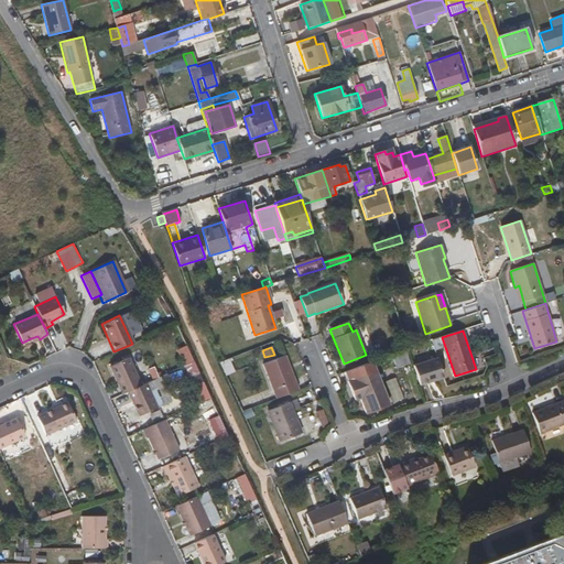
[(391,355),(394,367),(409,361),(405,349),(391,355)]
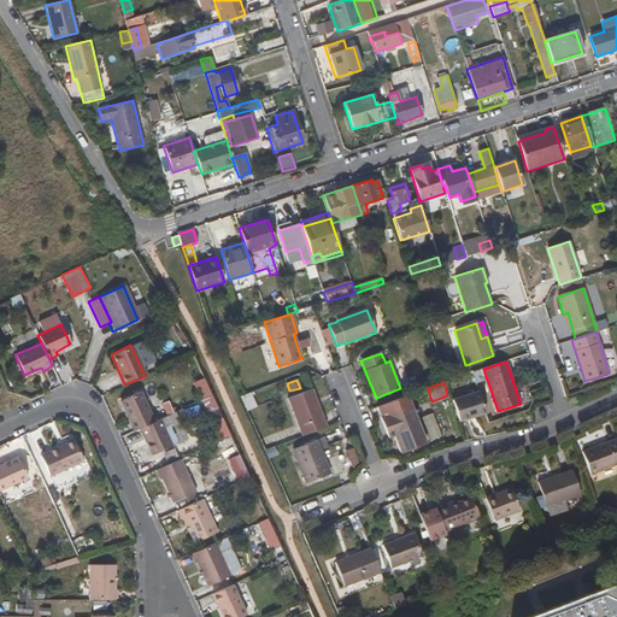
[(312,389),(287,399),(301,438),(325,428),(312,389)]
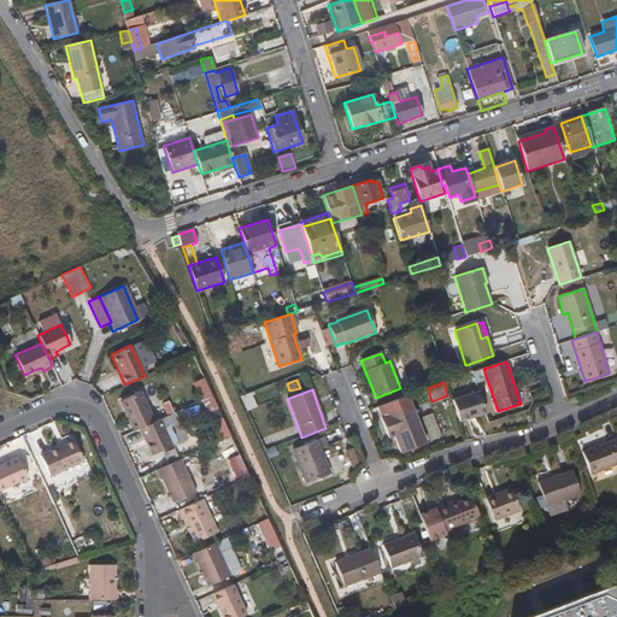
[(140,392),(119,401),(133,430),(139,428),(153,422),(140,392)]
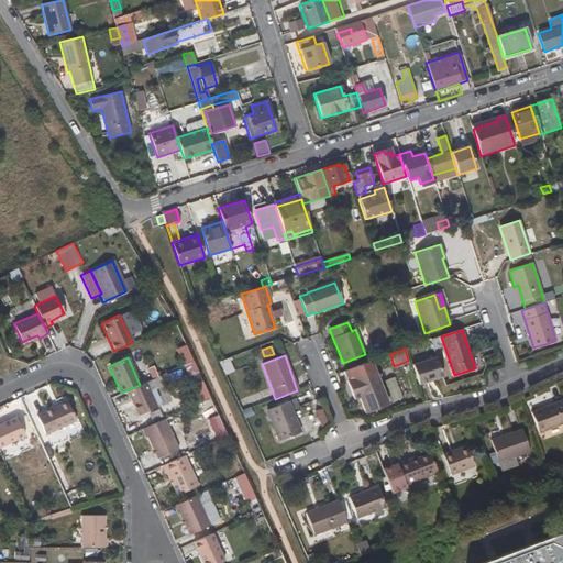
[(435,357),(412,365),(419,385),(442,377),(440,368),(435,357)]
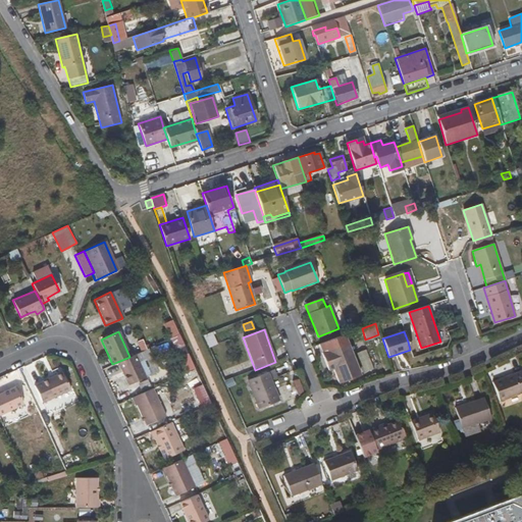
[(209,332),(203,334),(208,346),(214,344),(209,332)]
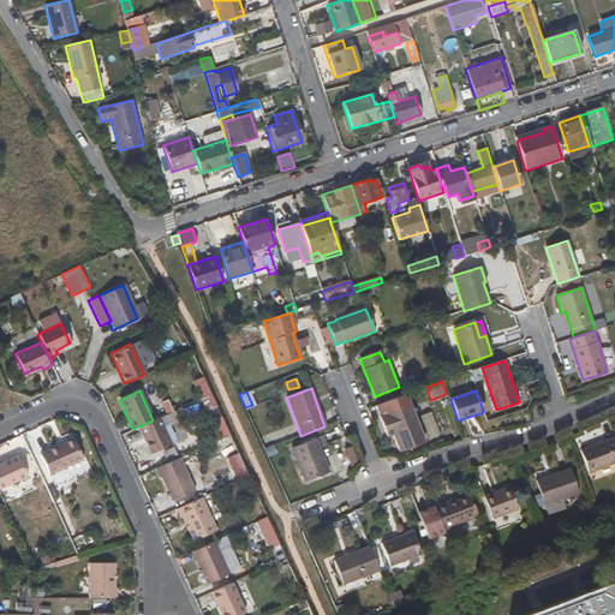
[(423,441),(405,394),(380,405),(383,413),(378,416),(384,430),(389,429),(392,435),(398,452),(423,441)]
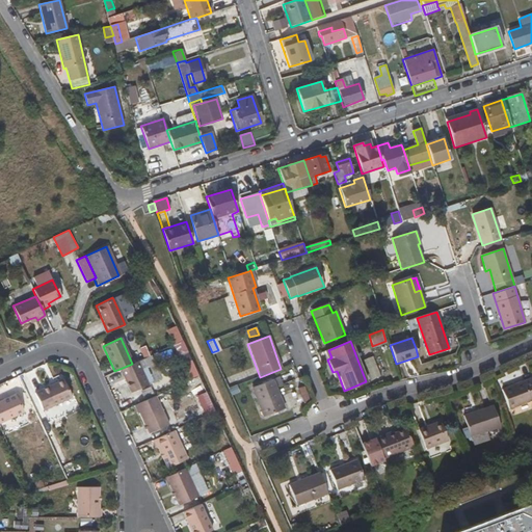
[(130,392),(148,383),(137,362),(132,364),(120,369),(130,392)]
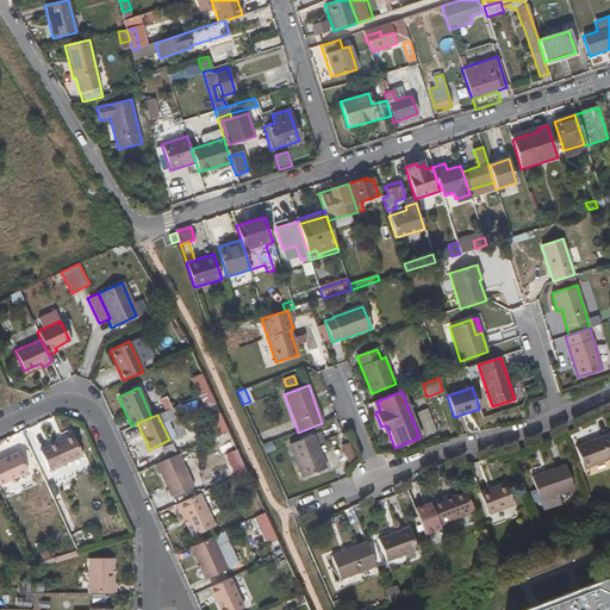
[(576,447),(584,471),(609,459),(609,439),(608,435),(576,447)]
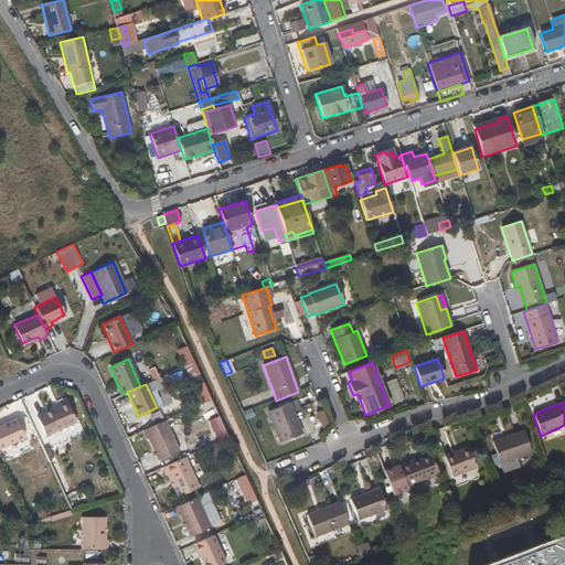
[(68,404),(38,417),(46,436),(76,422),(68,404)]
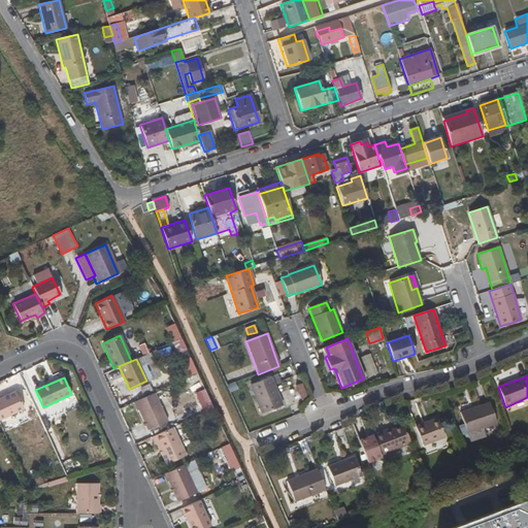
[(262,414),(282,405),(270,377),(251,386),(262,414)]
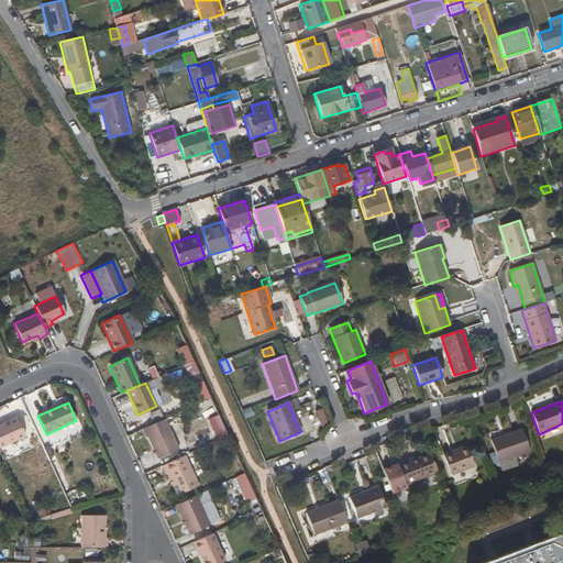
[(220,439),(227,435),(217,414),(209,417),(220,439)]
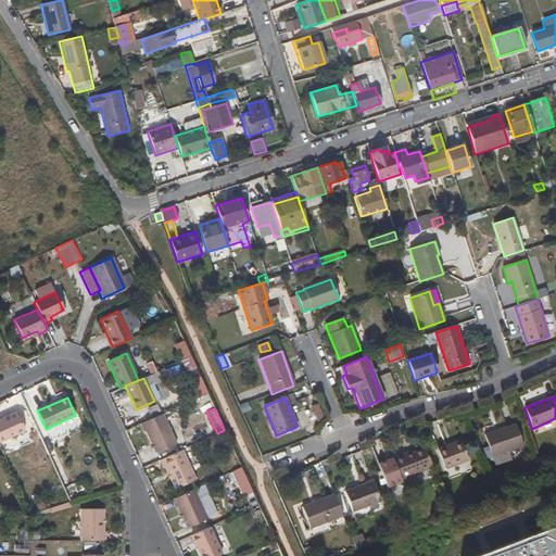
[(16,412),(0,419),(0,441),(25,430),(16,412)]
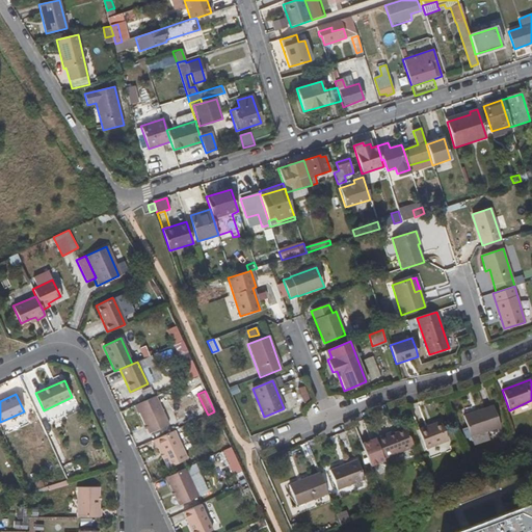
[(149,433),(168,424),(155,396),(134,405),(138,414),(139,413),(149,433)]
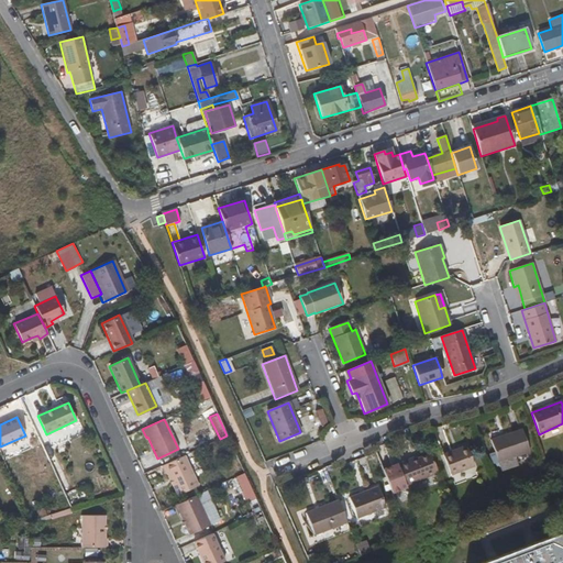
[(490,440),(498,463),(530,452),(521,429),(490,440)]
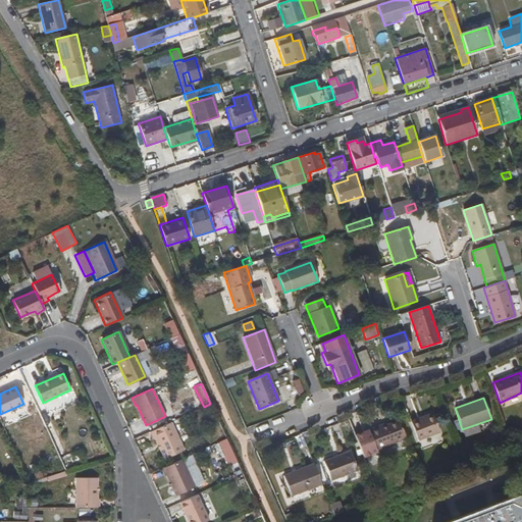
[(410,421),(418,441),(439,433),(431,413),(410,421)]
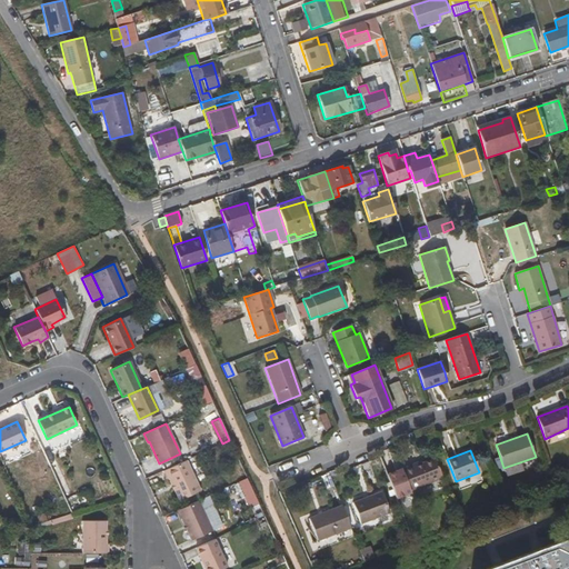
[(418,465),(417,462),(386,475),(395,498),(409,492),(409,491),(441,479),(433,458),(418,465)]
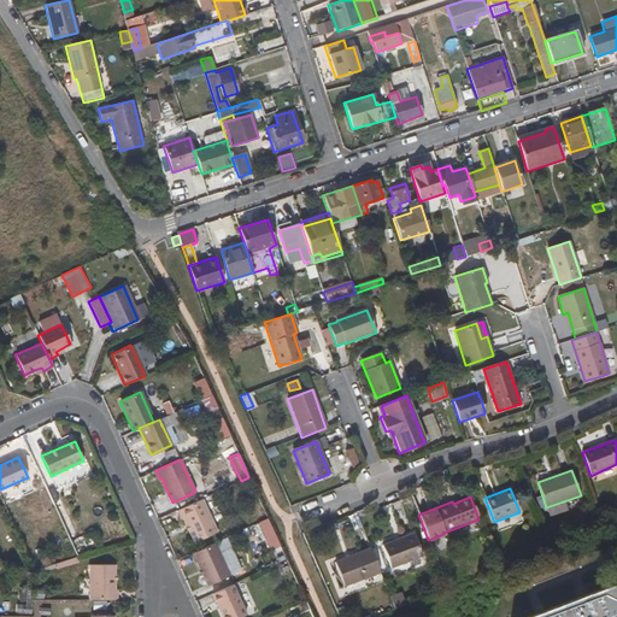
[(216,532),(201,499),(176,511),(181,519),(183,518),(193,542),(216,532)]
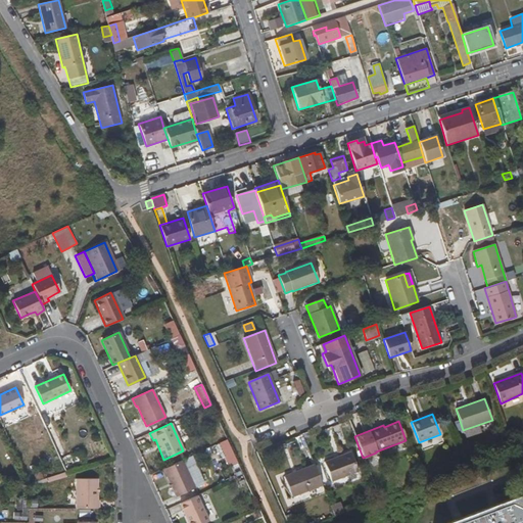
[(230,466),(237,462),(227,439),(219,442),(230,466)]
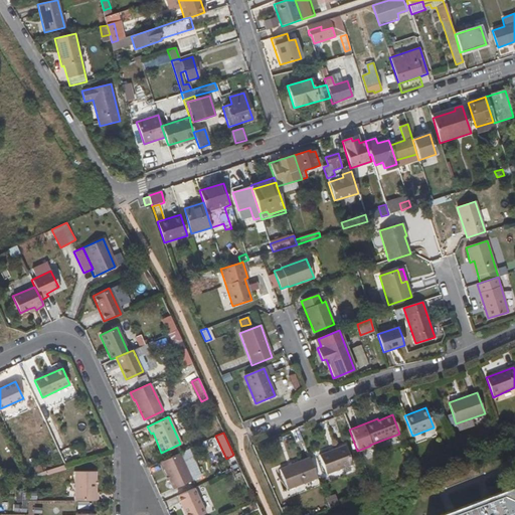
[(327,475),(352,465),(345,446),(319,456),(327,475)]
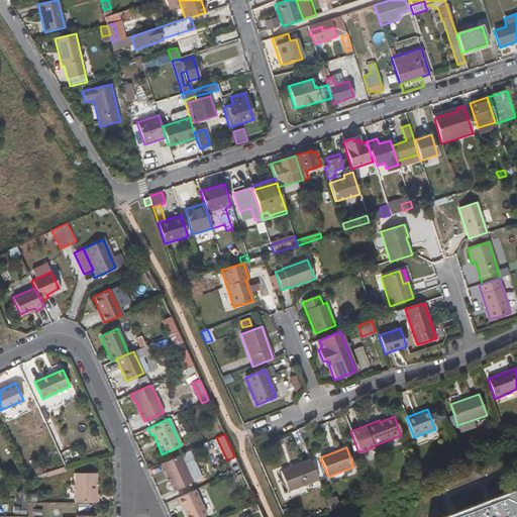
[(193,483),(180,454),(159,464),(162,472),(164,472),(174,491),(193,483)]
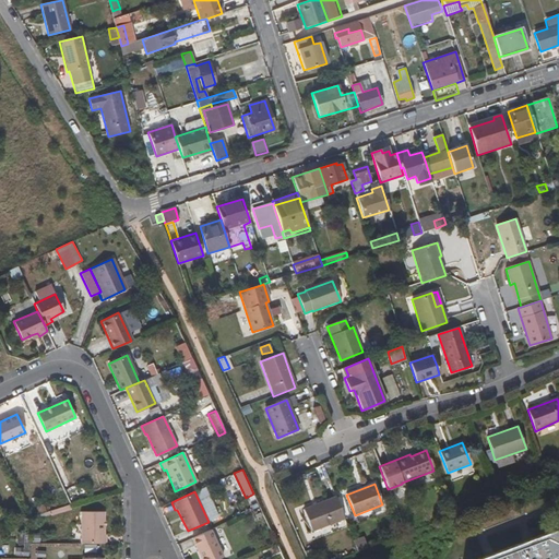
[(311,532),(344,520),(335,496),(302,509),(311,532)]
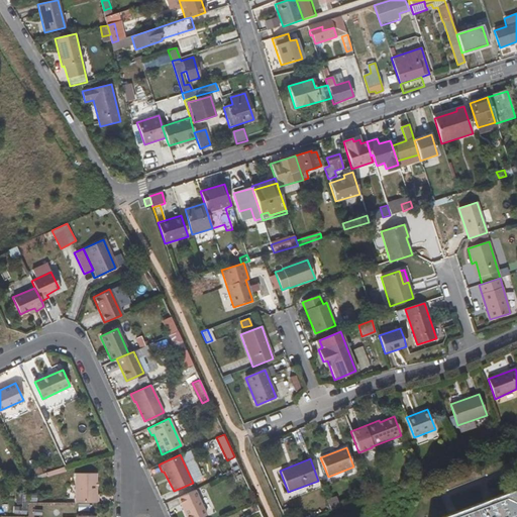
[(75,474),(75,502),(97,503),(97,495),(96,495),(96,473),(75,474)]
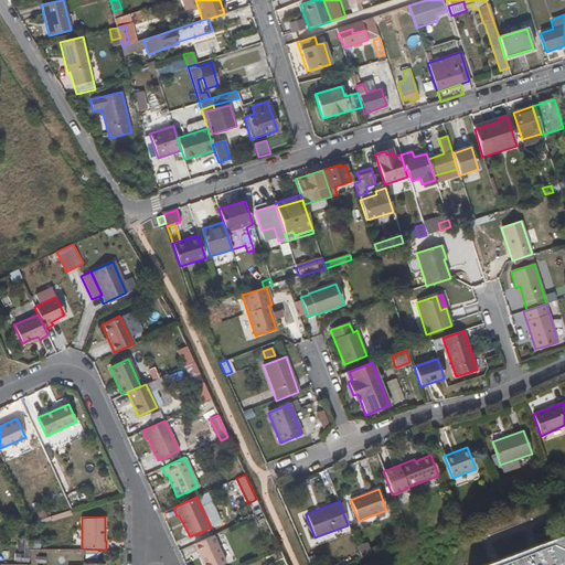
[(220,564),(225,563),(213,535),(194,544),(203,564),(220,564)]
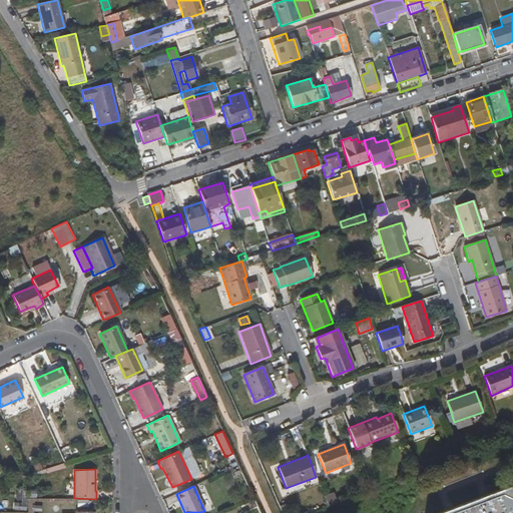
[(512,512),(512,496),(509,487),(441,512),(512,512)]
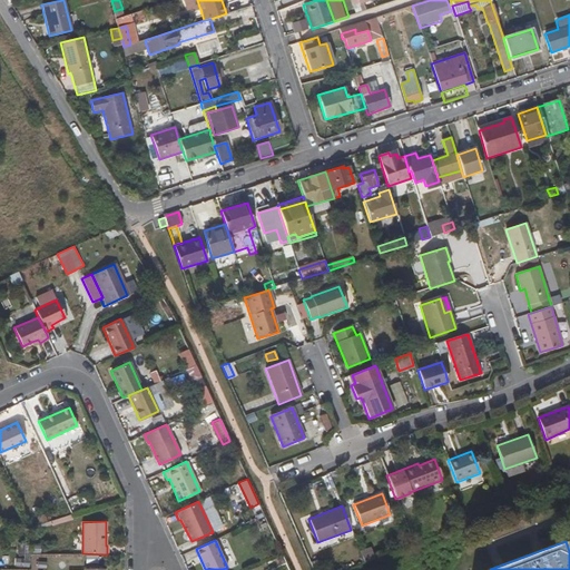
[(276,567),(285,562),(282,554),(274,559),(276,567)]
